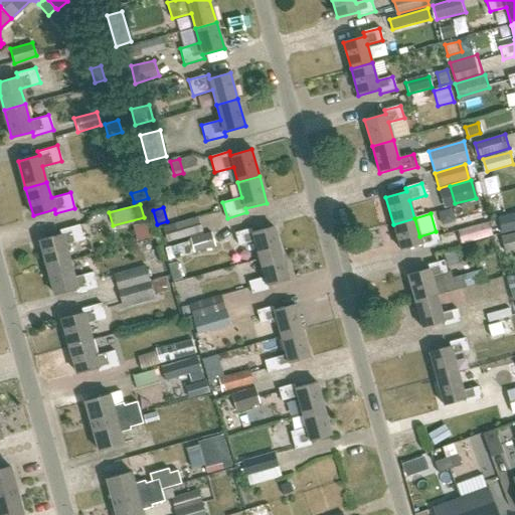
[(514,215),(498,220),(501,232),(514,228),(514,215)]
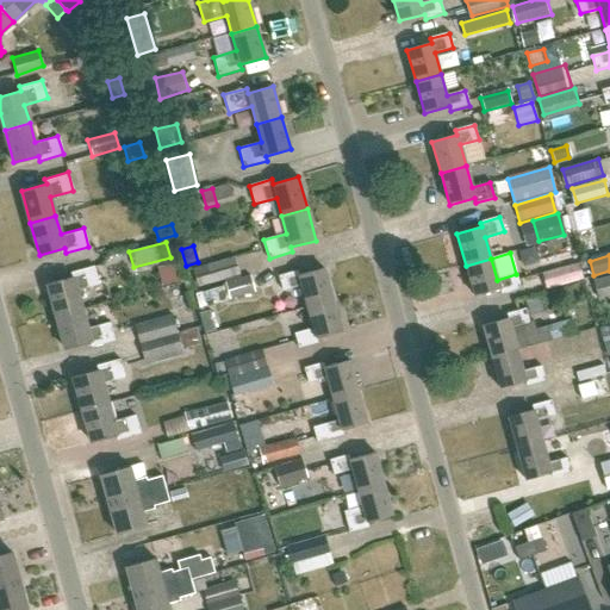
[(235,256),(194,268),(198,285),(212,280),(212,281),(240,273),(235,256)]
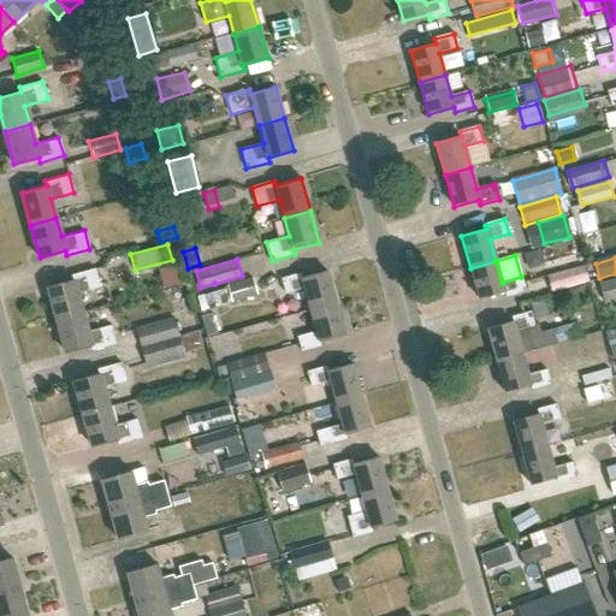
[(521,277),(502,283),(496,261),(471,268),(479,300),(504,292),(505,297),(525,292),(521,277)]
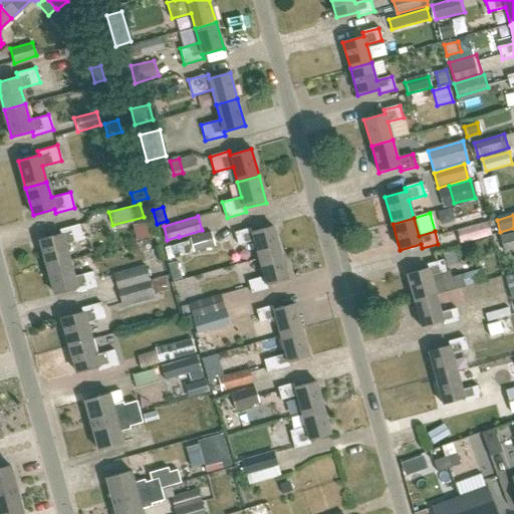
[(460,243),(492,235),(487,221),(456,230),(460,243)]
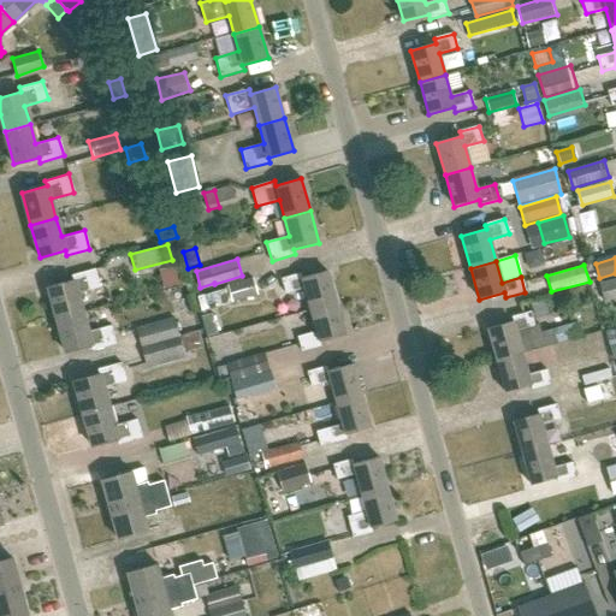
[(161,270),(165,286),(182,283),(177,266),(161,270)]
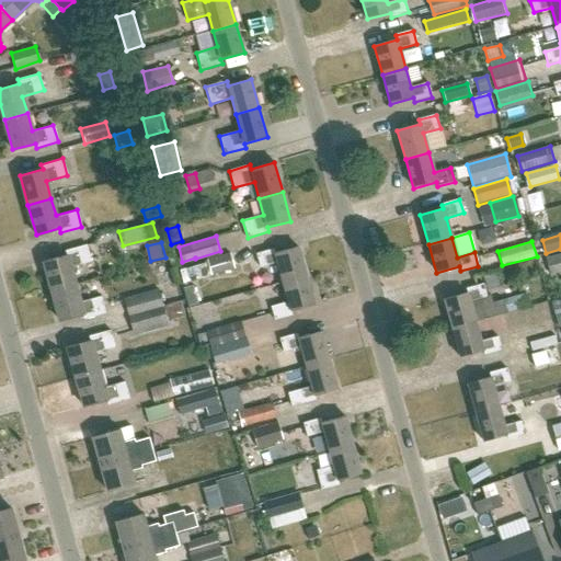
[(66,254),(43,261),(52,290),(75,284),(69,266),(91,261),(86,244),(65,250),(66,254)]
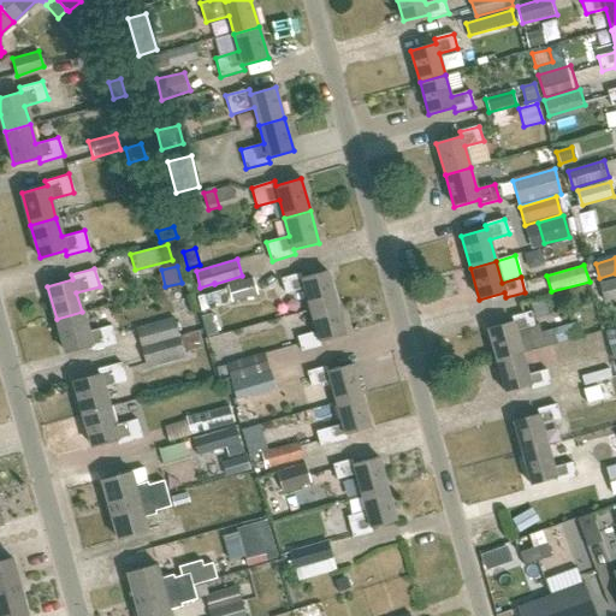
[(336,302),(327,271),(302,278),(301,273),(282,278),(286,294),(304,289),(311,309),(336,302)]
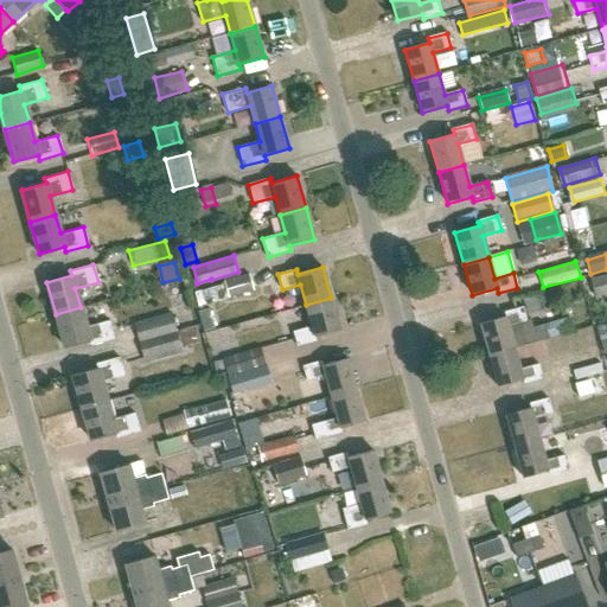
[(228,298),(254,291),(249,274),(224,281),(228,298)]
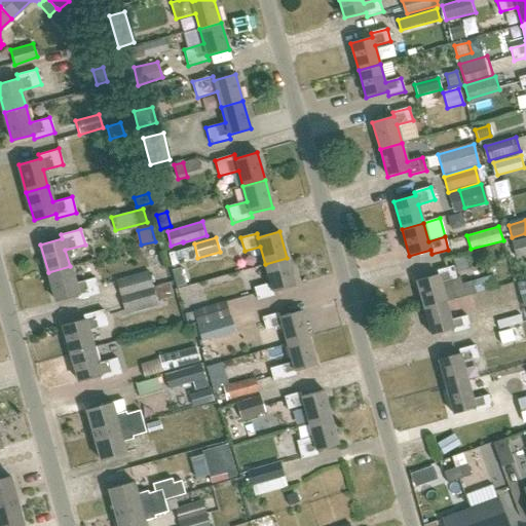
[(525,238),(512,242),(515,257),(525,254),(525,238)]
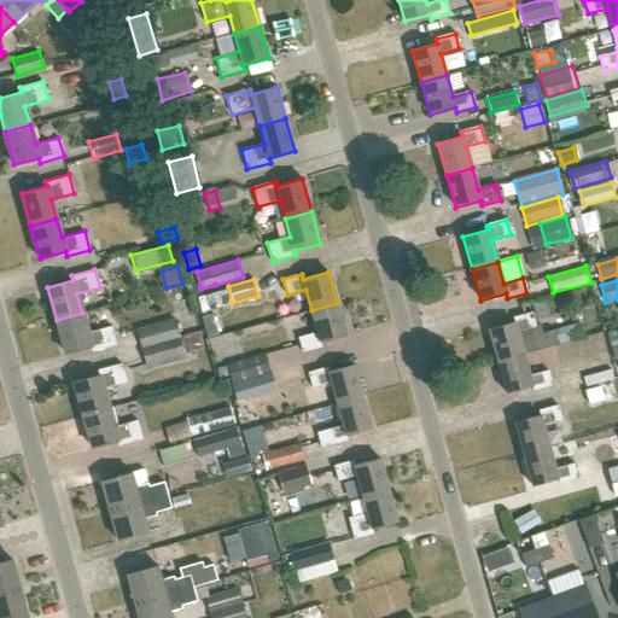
[(320,342),(345,334),(337,303),(312,310),(318,332),(299,337),(303,353),(321,347),(320,342)]
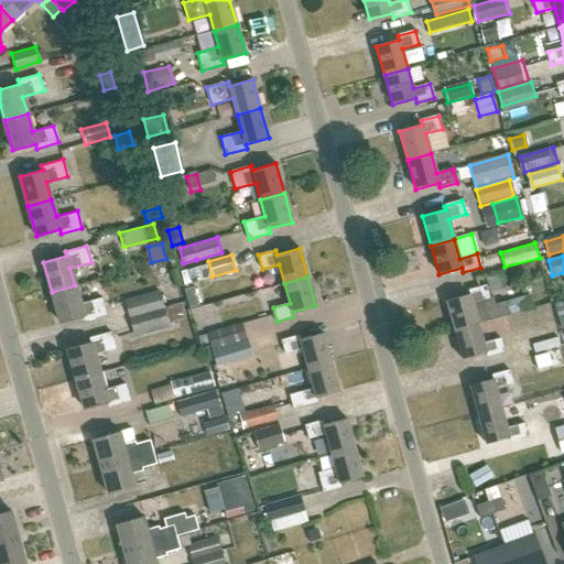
[(52,292),(60,322),(83,315),(84,320),(106,314),(100,296),(79,303),(75,285),(52,292)]
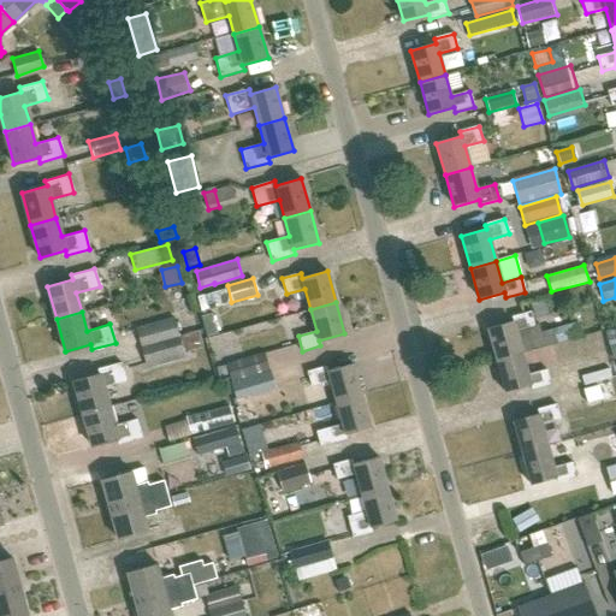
[(296,315),(301,331),(315,327),(312,312),(296,315)]
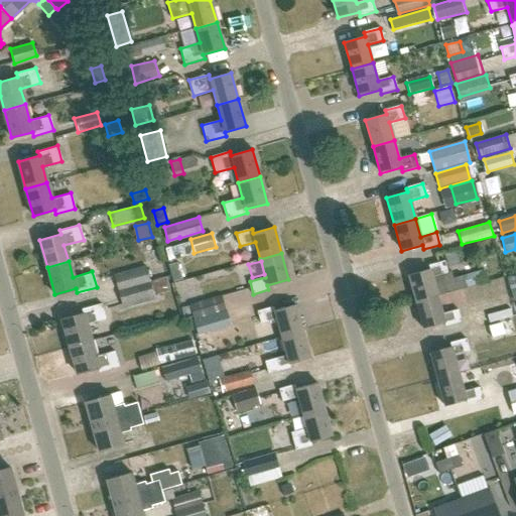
[(429,270),(408,275),(415,302),(436,296),(468,289),(467,287),(464,277),(455,279),(453,272),(447,274),(444,261),(428,266),(429,270)]
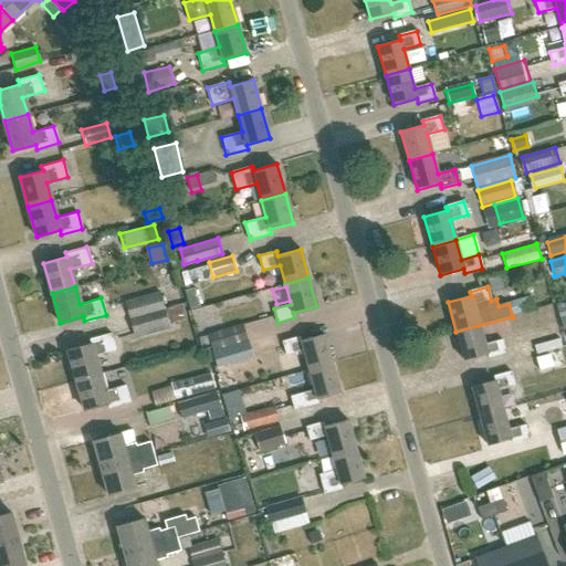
[(185,292),(190,308),(199,306),(194,289),(185,292)]
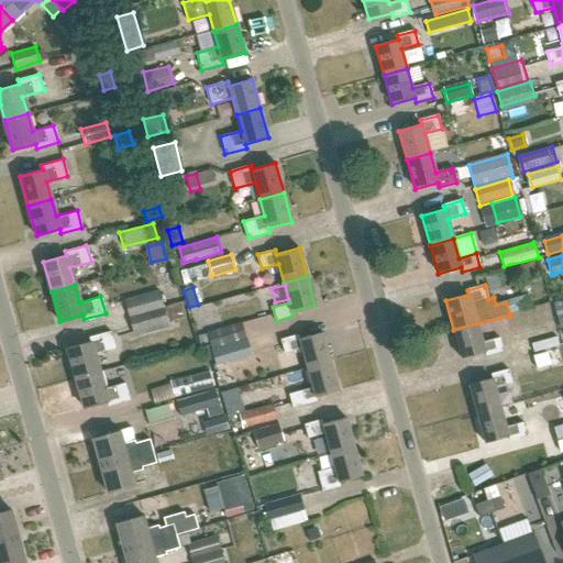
[(163,307),(158,291),(125,301),(129,316),(163,307)]
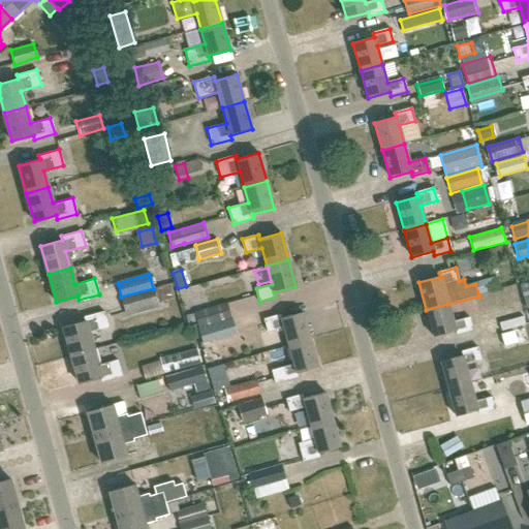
[(497,278),(475,284),(478,294),(500,288),(497,278)]
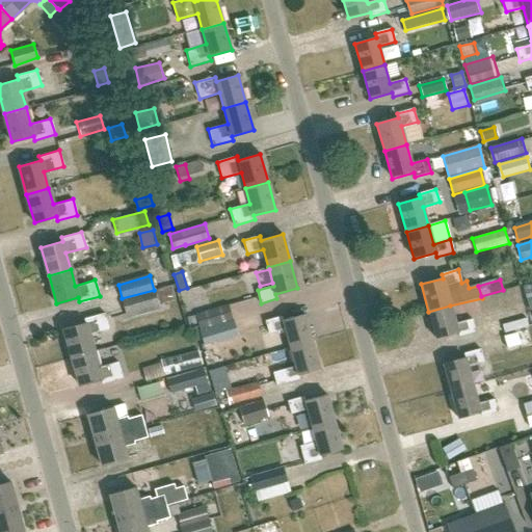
[(158,306),(155,291),(123,300),(126,314),(158,306)]
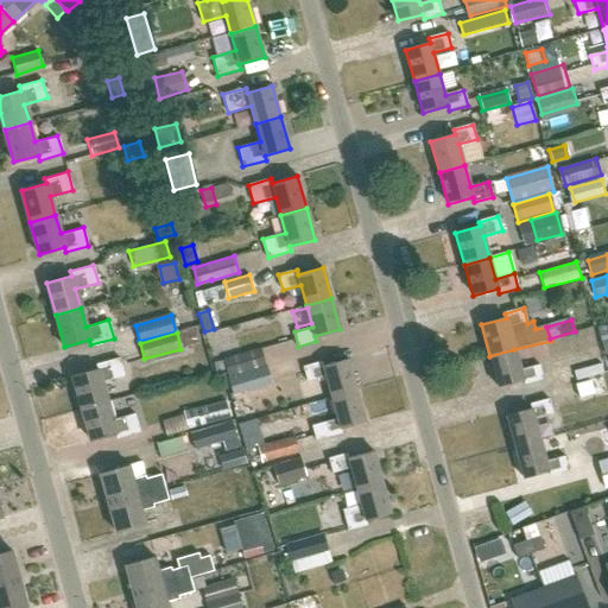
[(230,375),(268,365),(264,347),(226,359),(230,375)]
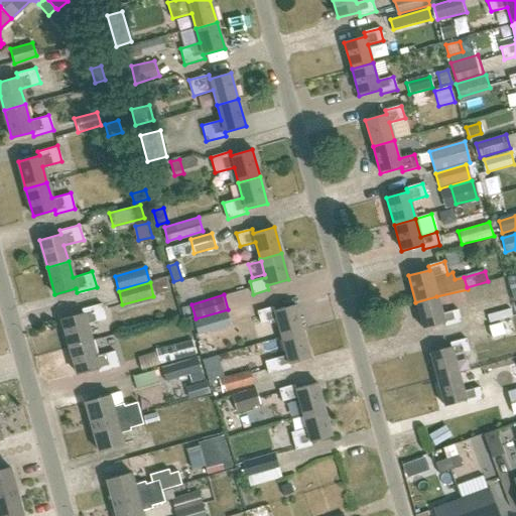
[(415,302),(423,329),(444,323),(445,328),(462,323),(458,309),(441,314),(436,296),(415,302)]
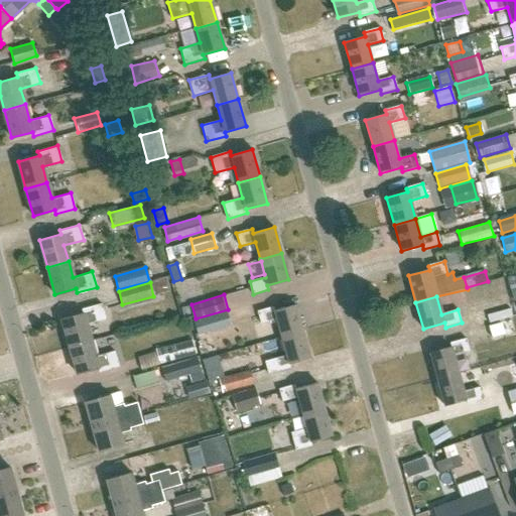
[(83,313),(61,319),(70,347),(91,341),(86,325),(106,319),(101,303),(82,309),(83,313)]
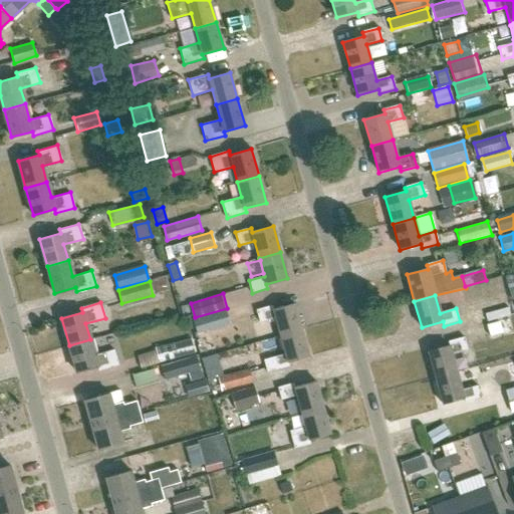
[(260,322),(276,318),(281,335),(301,330),(294,304),(273,309),(272,305),(257,309),(260,322)]
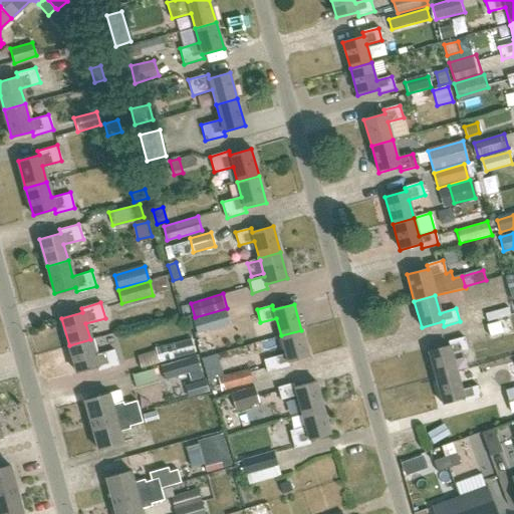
[(487,321),(510,315),(508,307),(484,313),(487,321)]
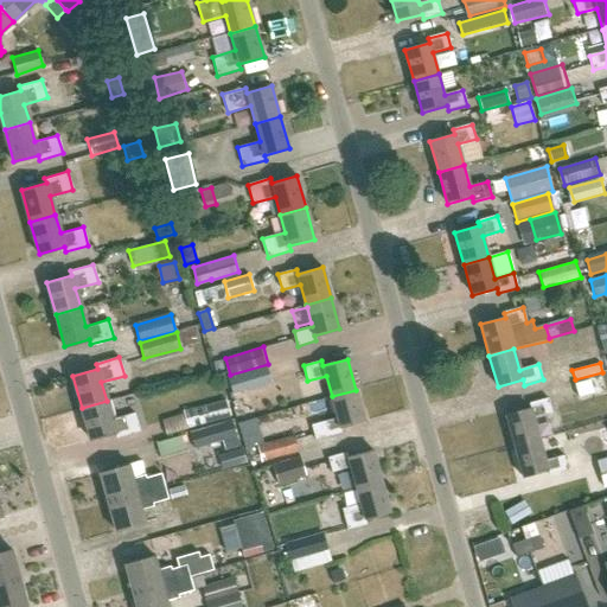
[(234,394),(272,382),(267,366),(229,378),(234,394)]
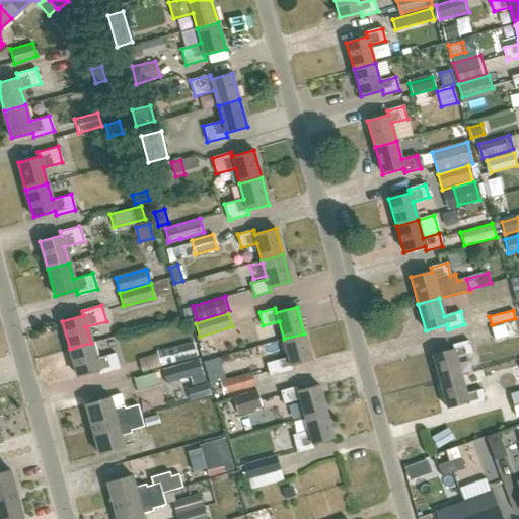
[(494,339),(507,335),(504,325),(491,328),(494,339)]
